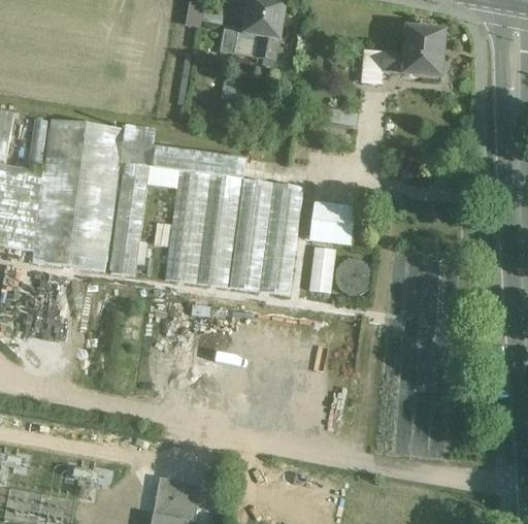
[(277,43),(284,8),(284,7),(284,6),(249,1),(242,37),(257,40),(255,58),(270,61),(273,43),(277,43)]
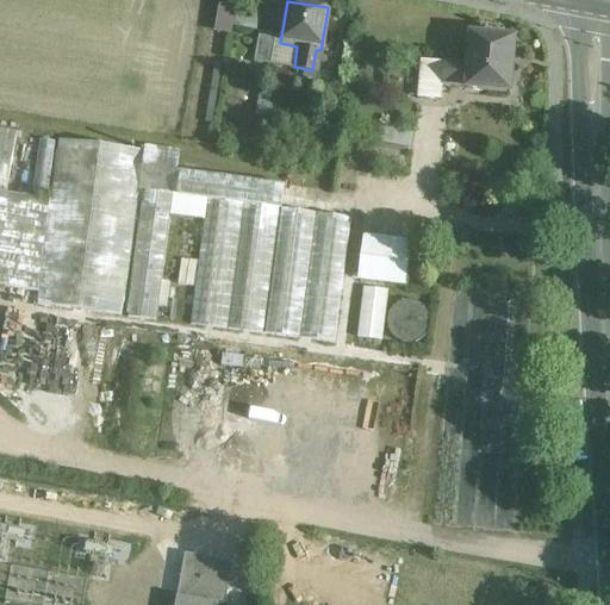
[(269,63),(271,55),(274,33),(257,30),(253,60),(269,63)]
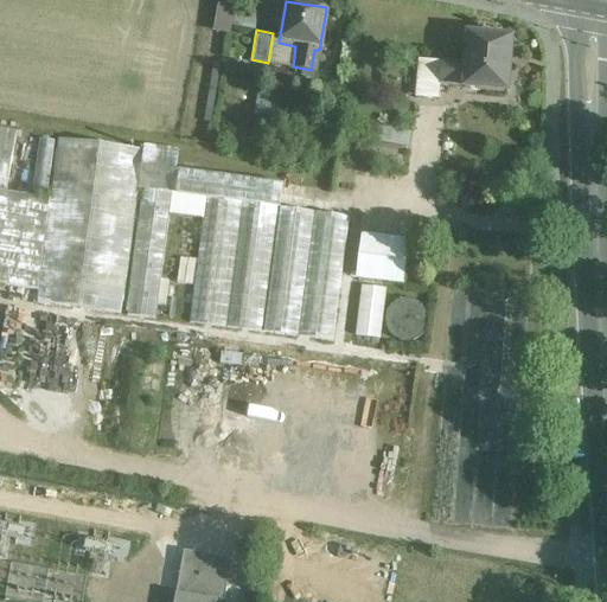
[(439,61),(436,83),(508,89),(512,36),(466,32),(464,63),(439,61)]
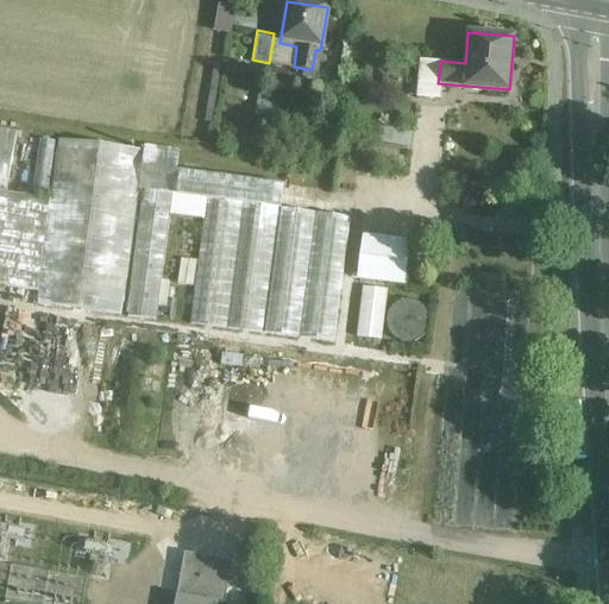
[(415,95),(437,98),(438,83),(440,61),(419,60),(415,95)]
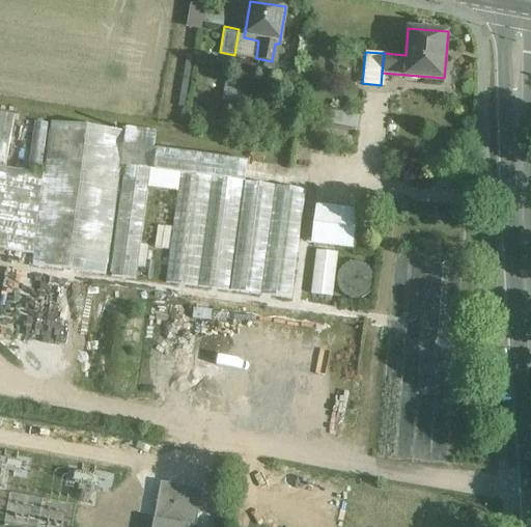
[(0,108),(0,163),(6,165),(17,112),(0,108)]
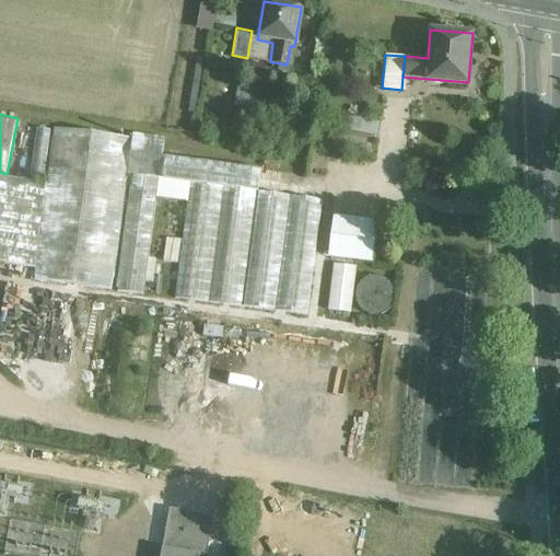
[(352,114),(350,126),(377,131),(380,119),(352,114)]
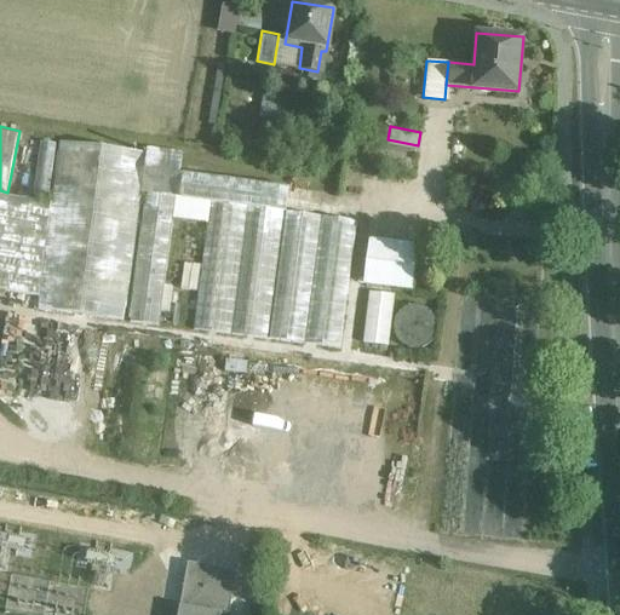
[(56,139),(40,138),(33,193),(47,195),(56,139)]
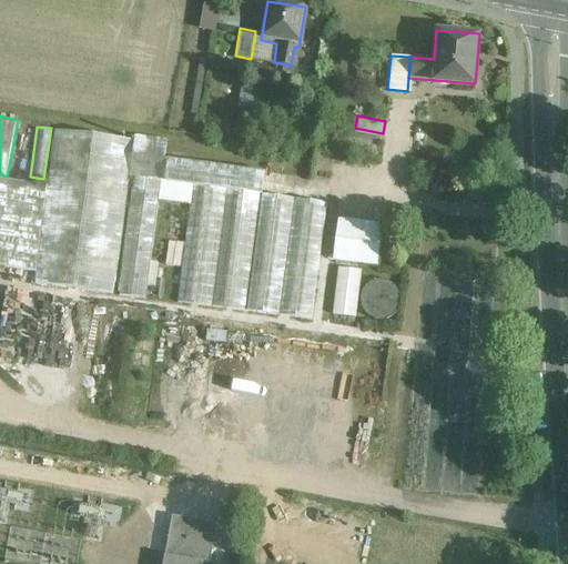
[(161,178),(164,157),(168,137),(134,132),(133,137),(54,127),(47,183),(36,270),(33,281),(113,291),(129,174),(134,174),(119,293),(145,296),(161,178)]
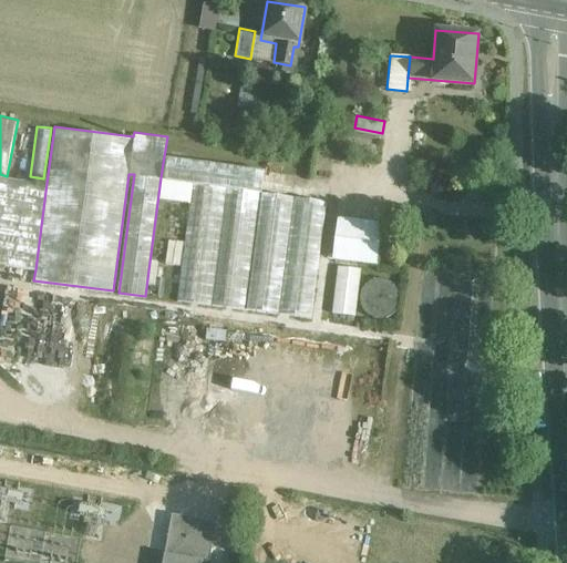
[(191,182),(192,182),(261,191),(265,170),(164,156),(161,177),(191,182)]
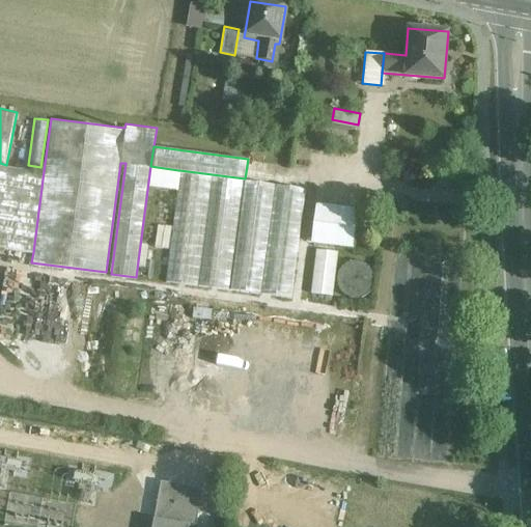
[(6,165),(0,163),(0,245),(33,252),(44,171),(6,165)]
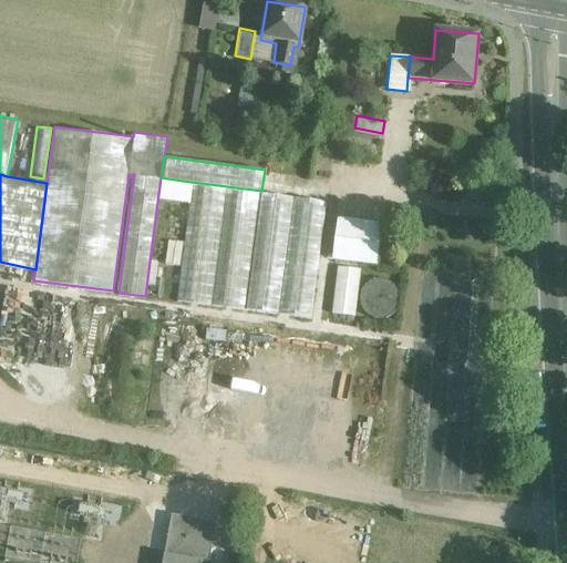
[(191,182),(161,177),(158,197),(188,201),(191,182)]
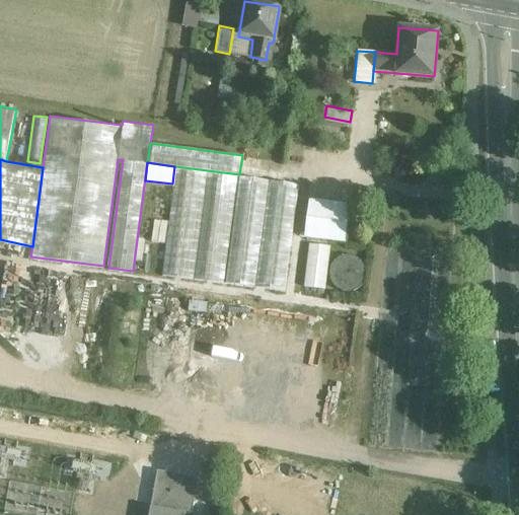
[(161,274),(285,290),(299,182),(239,174),(175,166),(161,274)]
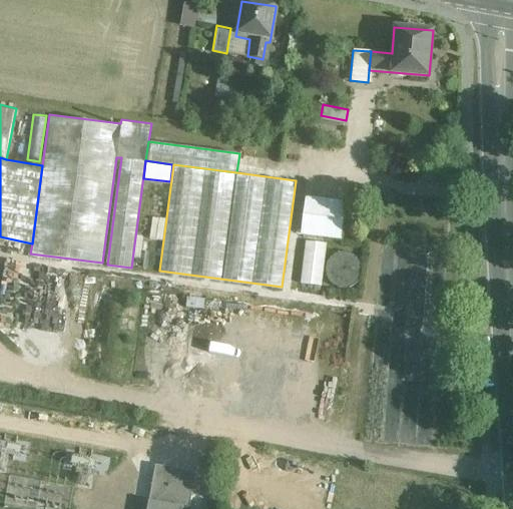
[(307,196),(302,231),(341,237),(345,212),(346,201),(307,196)]
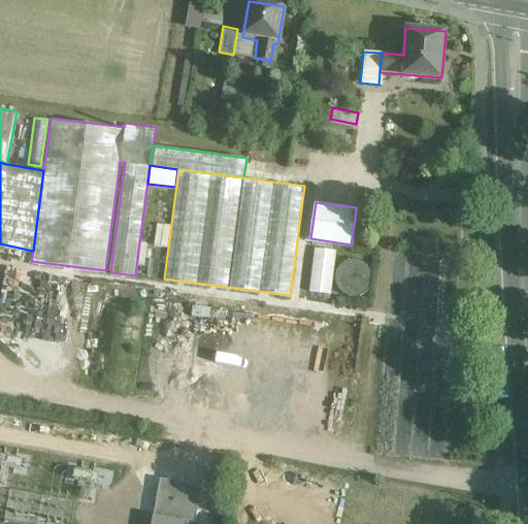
[(364,208),(356,207),(355,219),(362,220),(364,208)]
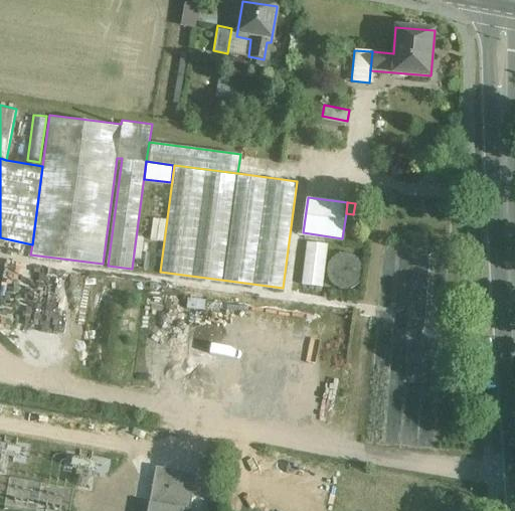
[(303,283),(322,285),(328,243),(308,240),(303,283)]
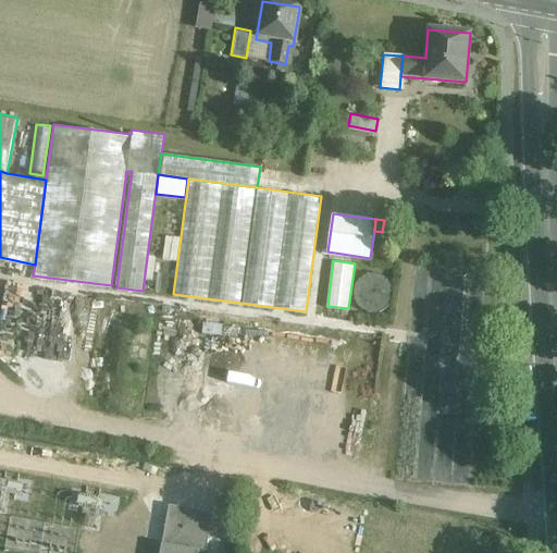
[(387,298),(385,272),(359,274),(361,300),(387,298)]
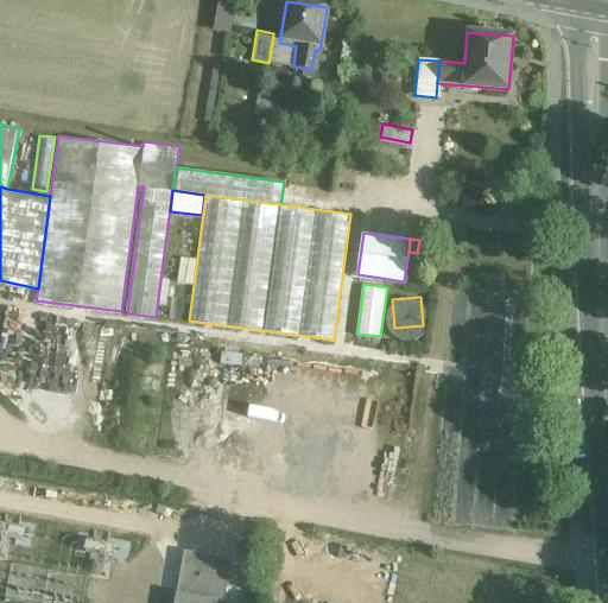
[(191,548),(181,602),(220,602),(221,598),(229,601),(238,557),(191,548)]
